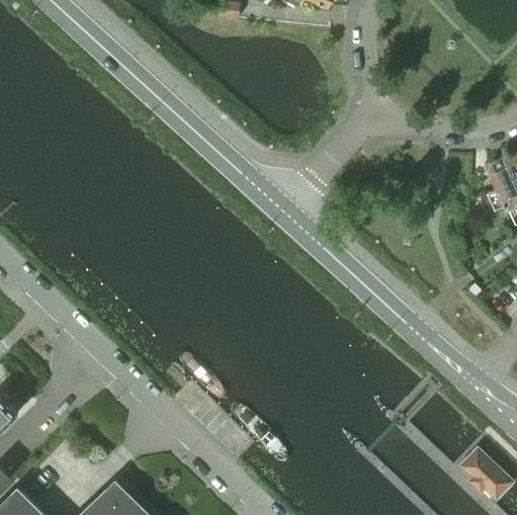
[(282,0),(298,7),(302,0),(311,0),(329,9),(330,6),(333,5),(335,0),(282,0)]
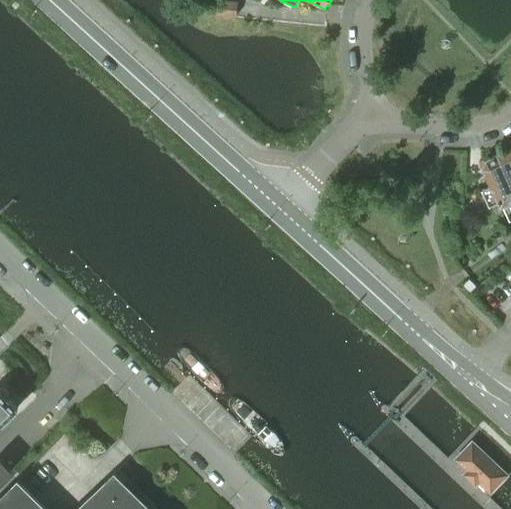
[(208,17),(235,19),(236,13),(236,6),(215,4),(209,4),(208,17)]
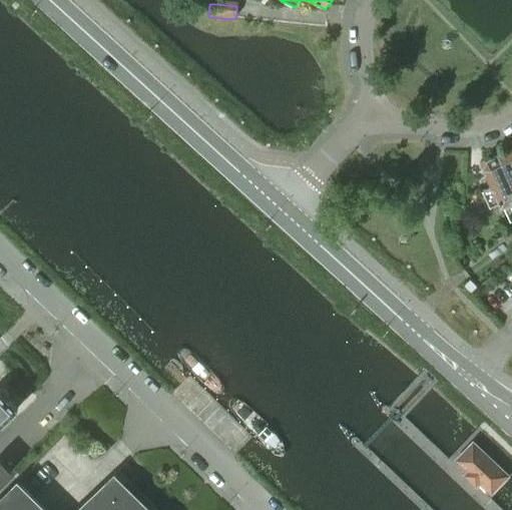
[(511,233),(509,235),(511,241),(511,166),(506,152),(486,162),(482,170),(491,188),(481,193),(488,209),(498,205),(499,208),(511,201),(511,233)]
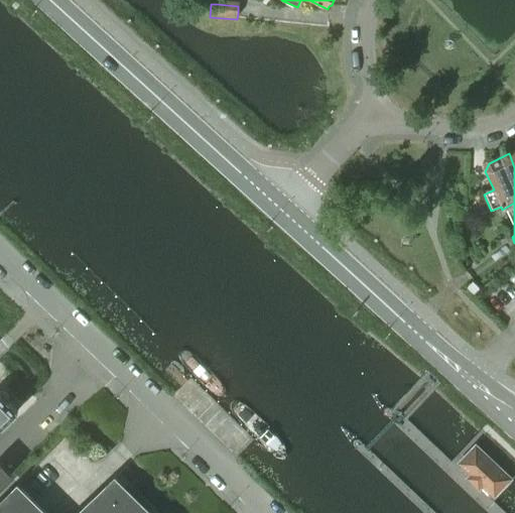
[(0,428),(16,412),(7,404),(7,398),(3,394),(0,393),(0,428)]
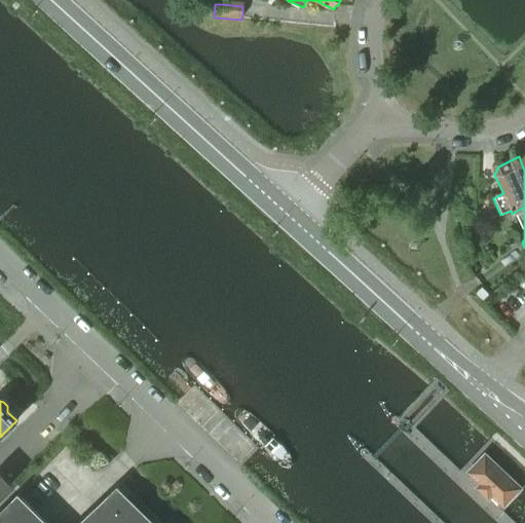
[(473,492),(486,505),(489,501),(501,513),(521,491),(483,456),(463,477),(476,488),(473,492)]
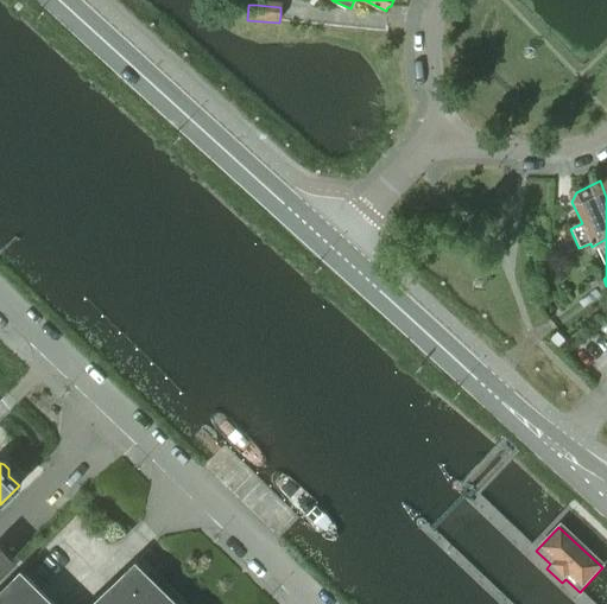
[(0,571),(13,559),(0,545),(0,571)]
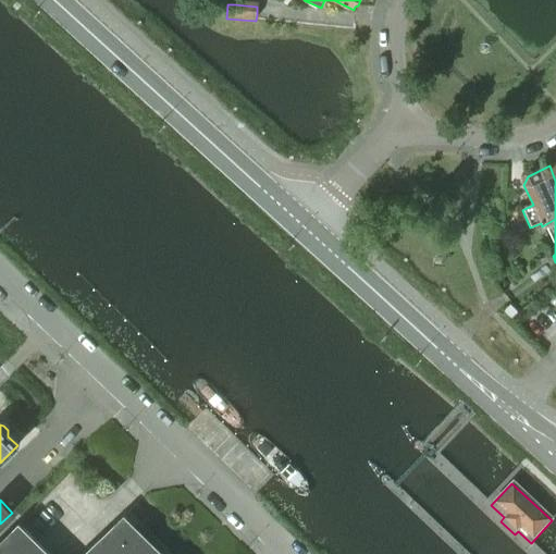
[(157,553),(122,518),(84,553),(47,553),(17,525),(0,542),(0,553),(157,553)]
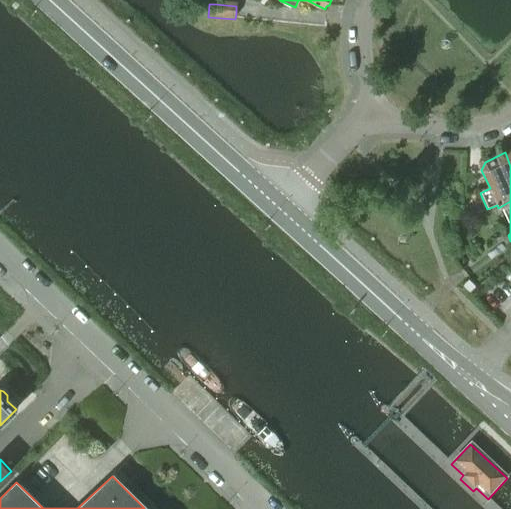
All buildings are outlined.
